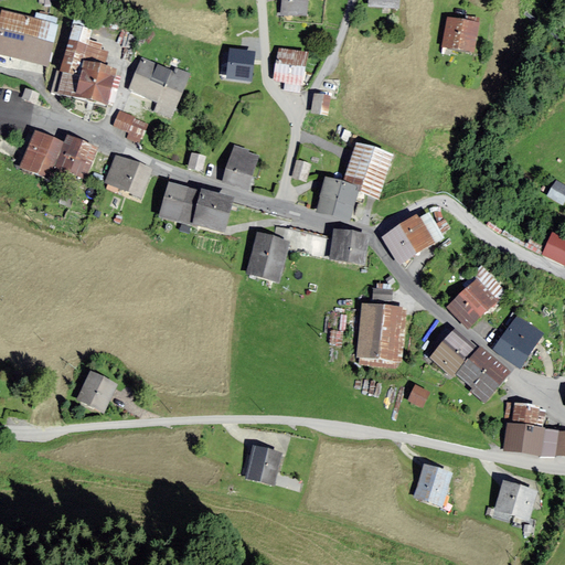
[(307,0),(281,0),(280,16),(305,18),(307,0)]
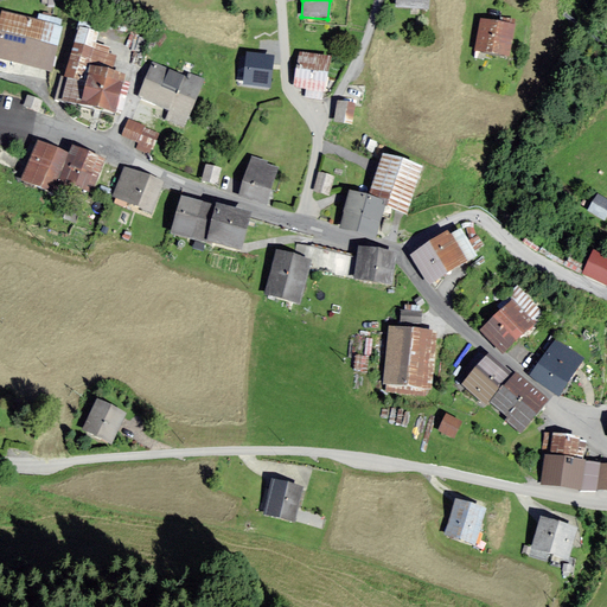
[(398,0),(398,10),(426,11),(426,0),(398,0)]
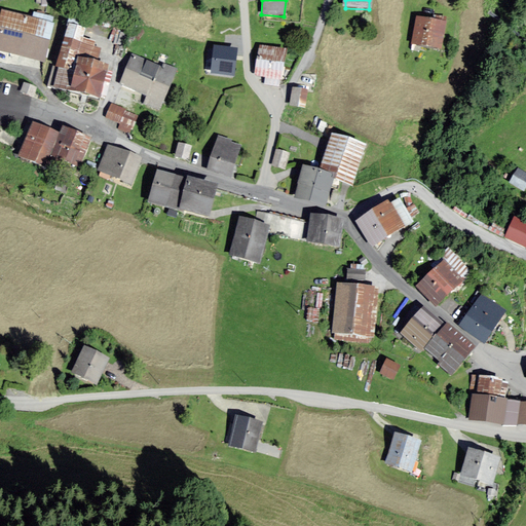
[(32,19),(3,12),(0,28),(0,49),(43,59),(53,16),(34,12),(32,19)]
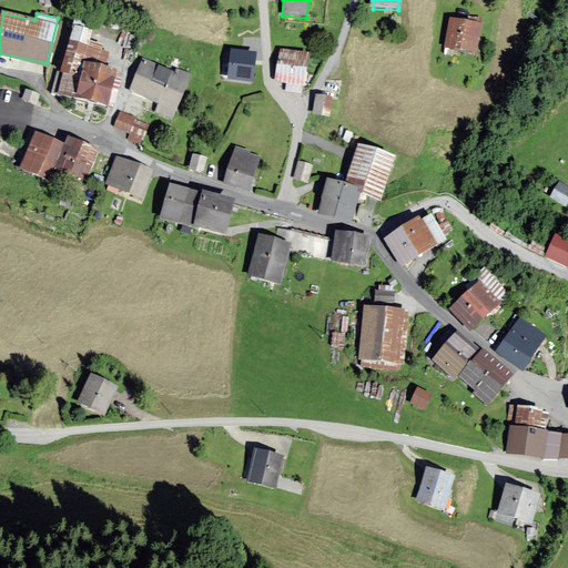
[(56,92),(110,108),(120,74),(105,70),(112,48),(92,42),(98,22),(78,16),(56,92)]
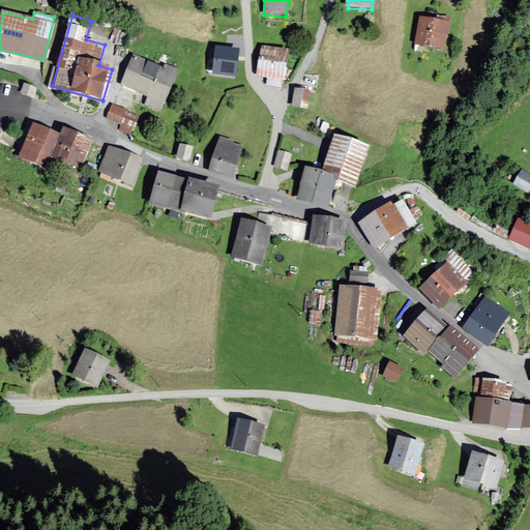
[(447,25),(420,20),(416,45),(442,50),(447,25)]
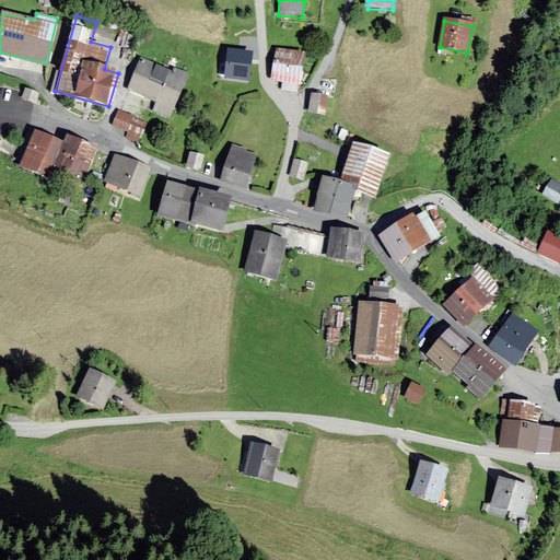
[(278,51),(273,80),(284,81),(283,90),(296,92),(302,56),(278,51)]
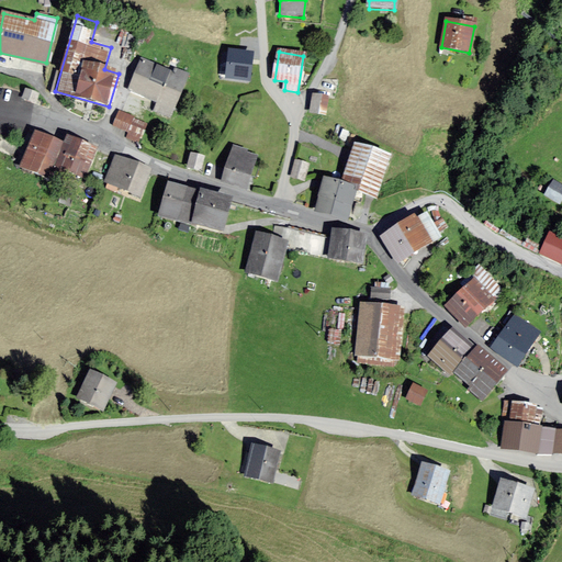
[(251,55),(229,53),(226,80),(249,82),(251,55)]
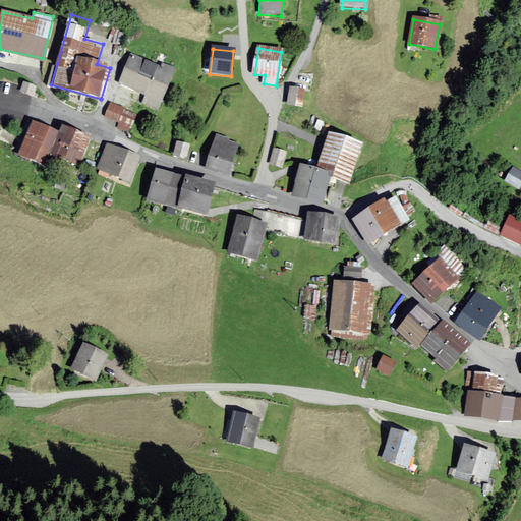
[(131,52),(124,69),(170,91),(181,67),(166,61),(164,67),(131,52)]
